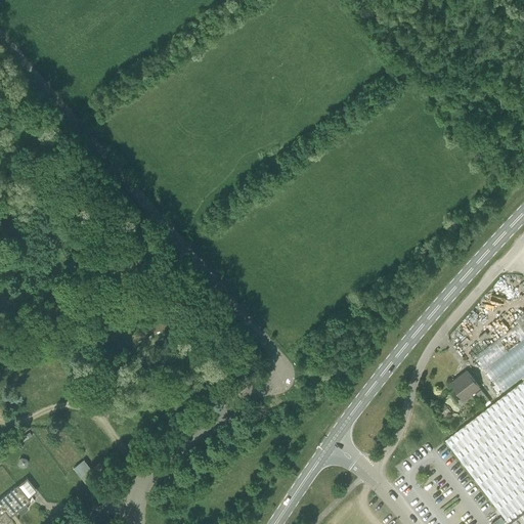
[(476,355),(503,390),(523,374),(523,330),(518,323),(476,355)]
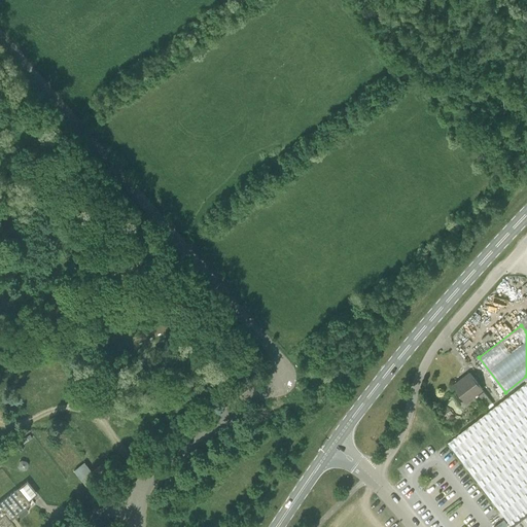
[(469,373),(454,385),(465,400),(475,393),(476,394),(482,389),(469,373)]
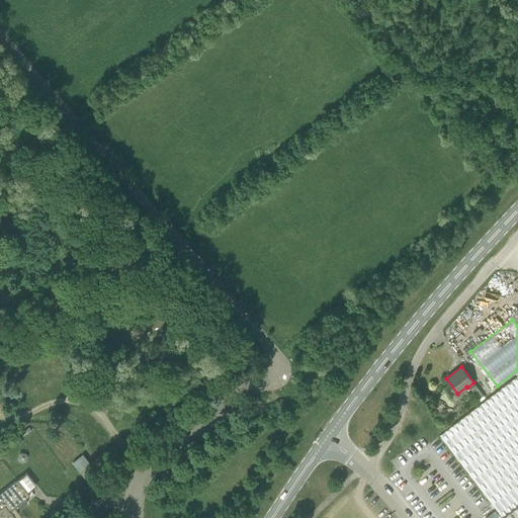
[(517,517),(517,375),(500,390),(440,435),(503,517),(501,517),(517,517)]
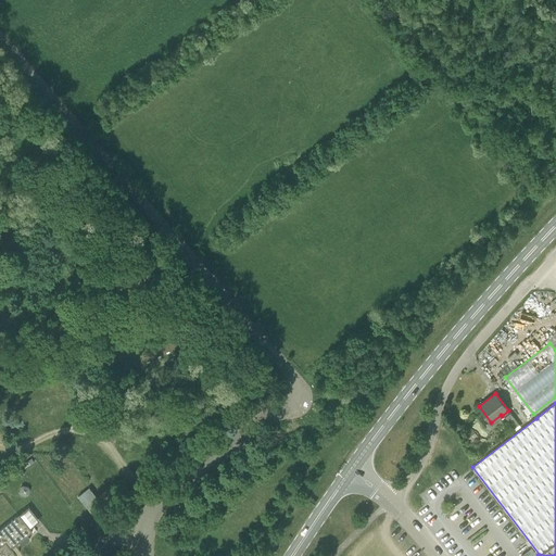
[(519,425),(510,413),(505,417),(515,429),(519,425)]
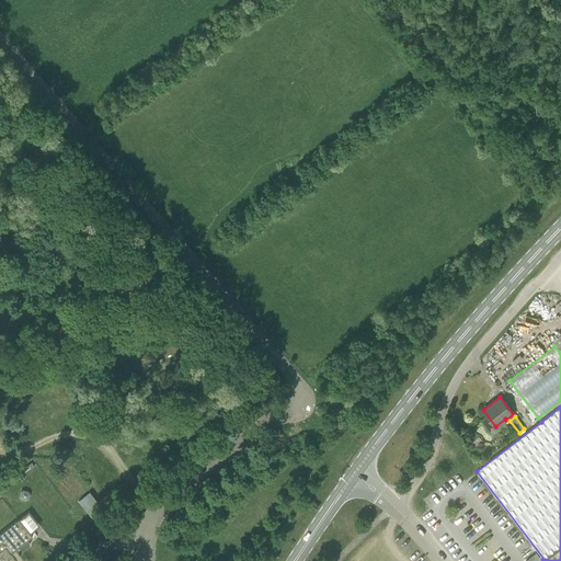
[(26,501),(29,500),(31,494),(29,491),(23,490),(21,491),(19,497),(21,500),(26,501)]
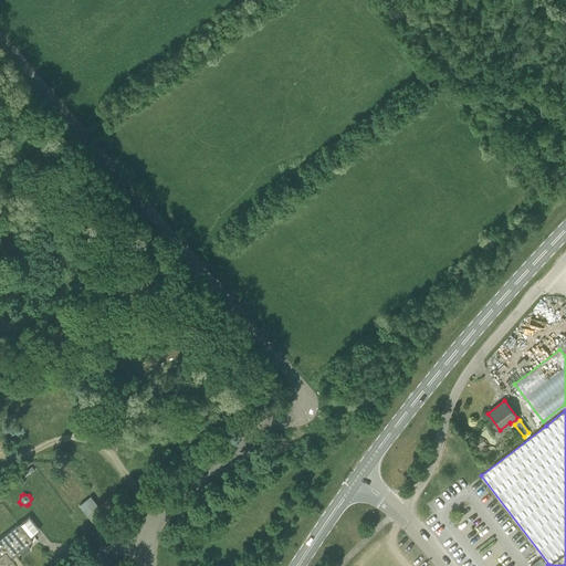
[(80,505),(87,516),(100,506),(91,496),(80,505)]
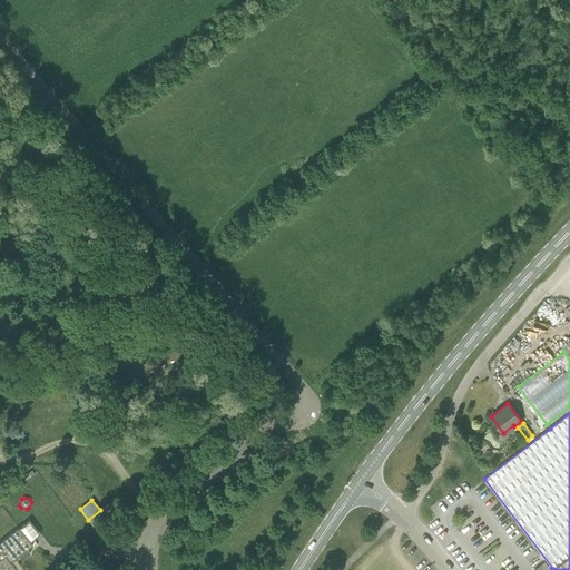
[(101,510),(111,523),(120,516),(110,502),(101,510)]
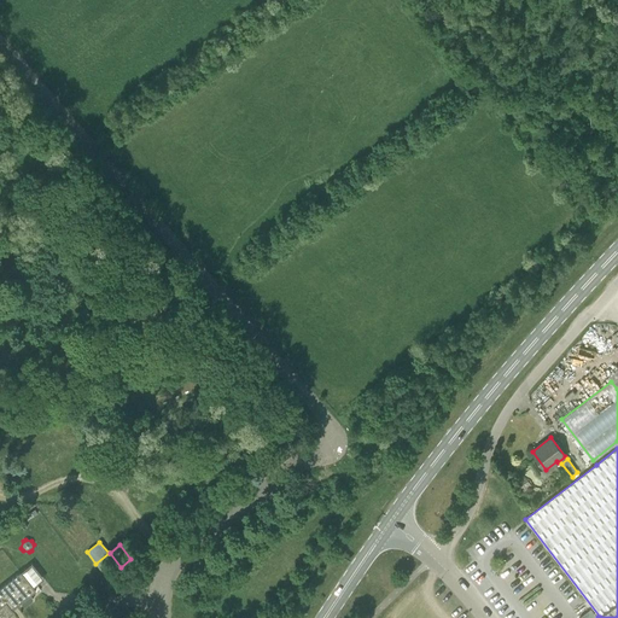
[(110,553),(109,553),(95,564),(108,578),(121,567),(110,553)]
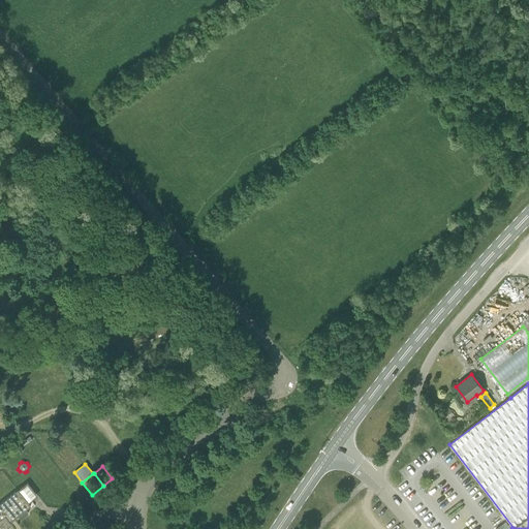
[(0,528),(5,528),(11,524),(10,523),(18,517),(20,519),(22,519),(28,515),(28,512),(26,509),(30,506),(18,490),(0,503),(0,528)]
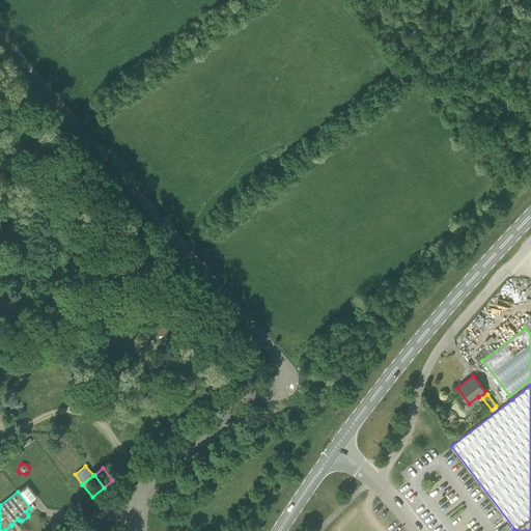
All buildings are outlined.
